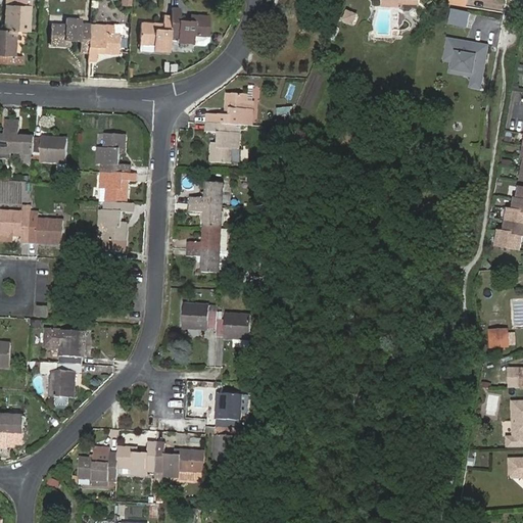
[(31,0),(7,0),(7,5),(6,5),(6,14),(8,14),(8,19),(5,19),(5,31),(16,31),(29,32),(31,0)]
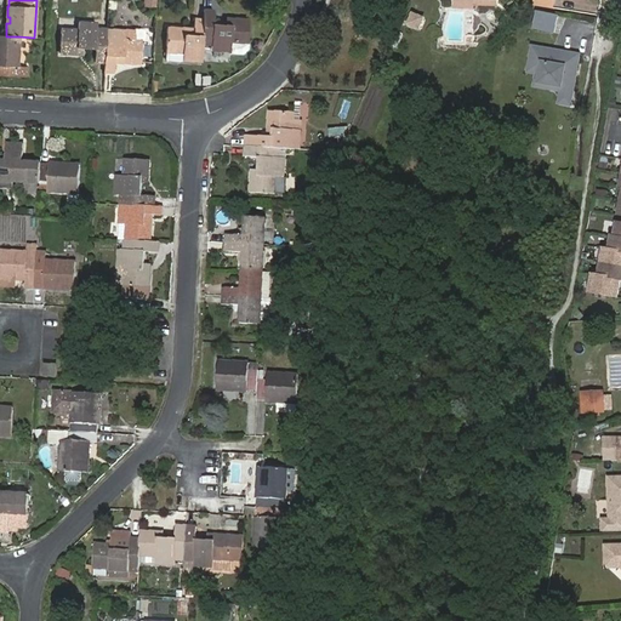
[(204,10),(204,20),(203,44),(212,44),(211,49),(231,50),(232,43),(249,44),(250,20),(232,18),(232,24),(215,23),(215,10),(204,10)]
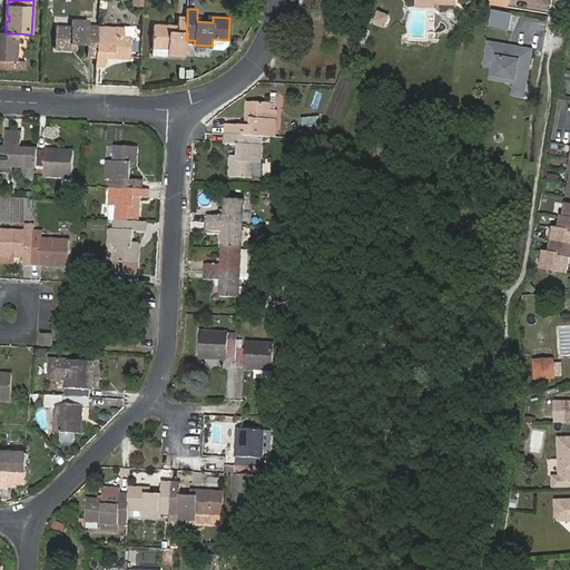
[(492,9),(490,27),(511,30),(513,12),(492,9)]
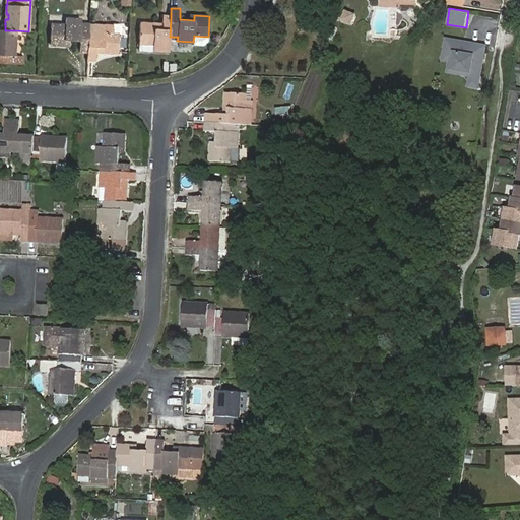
[(345,10),(341,19),(350,23),(354,14),(345,10)]
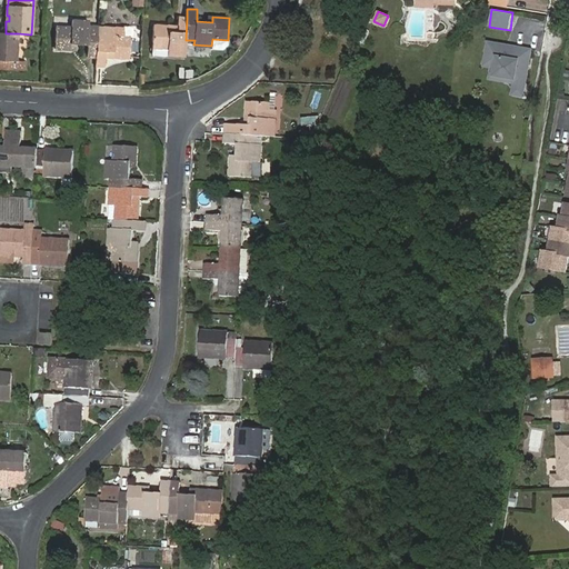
[(187,18),(178,18),(178,31),(168,31),(168,26),(153,25),(152,47),(168,48),(168,55),(186,56),(186,40),(187,18)]
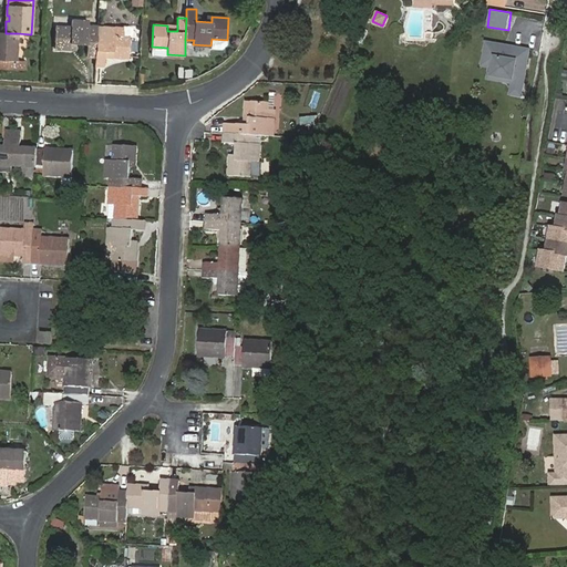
[(71,27),(55,27),(54,48),(70,49),(70,43),(88,44),(88,57),(95,57),(98,28),(98,27),(89,26),(89,21),(71,20),(71,27)]
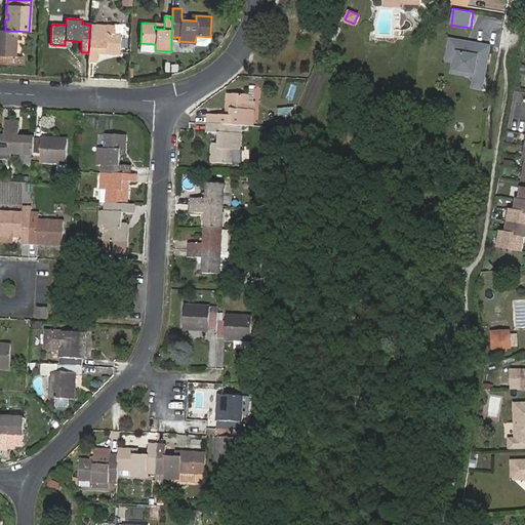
[(90,26),(88,52),(88,61),(96,61),(97,47),(105,47),(105,52),(119,53),(121,33),(123,34),(124,23),(115,22),(115,27),(90,26)]
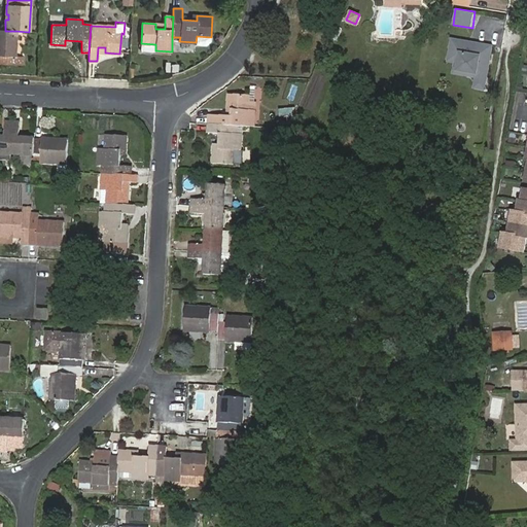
[(0,64),(25,66),(25,58),(15,58),(16,31),(5,31),(0,30),(0,64)]
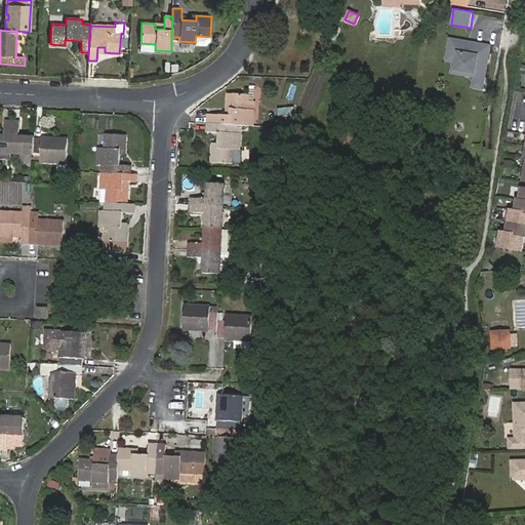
[(210,37),(196,36),(195,42),(195,45),(205,45),(210,41),(210,37)]
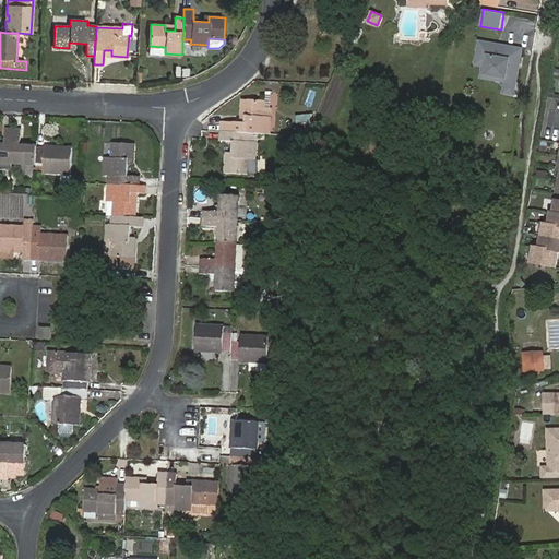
[(478,43),(475,62),(486,64),(484,75),(504,80),(504,83),(515,85),(522,49),(506,47),(504,49),(500,48),(500,46),(478,43)]
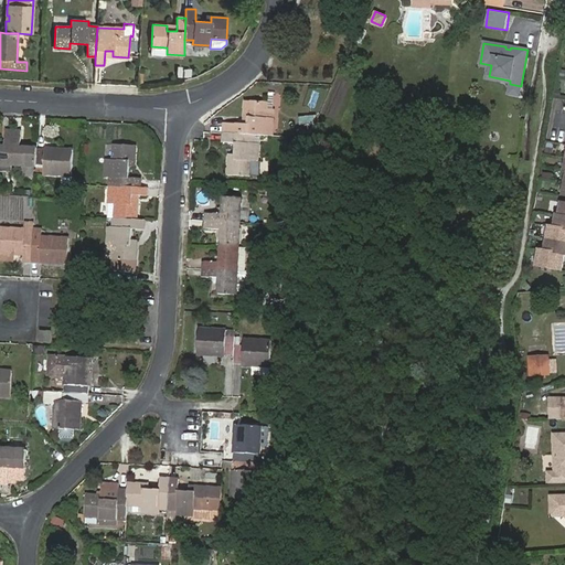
[(491,65),(480,63),(479,67),(487,68),(486,80),(510,84),(510,81),(489,76),(491,65)]
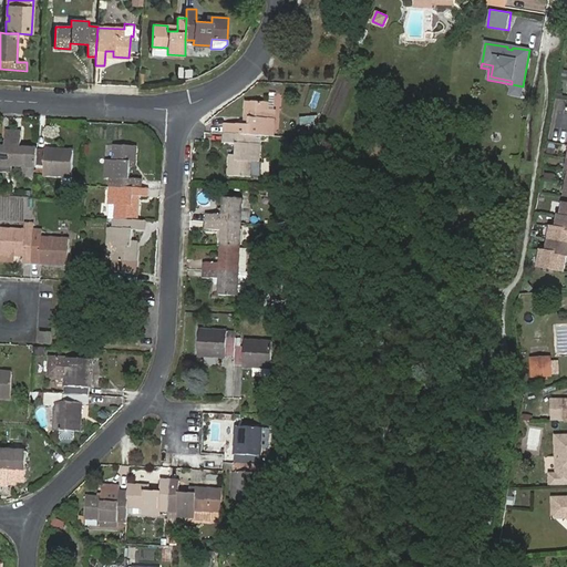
[(523,86),(512,84),(509,95),(521,98),(523,86)]
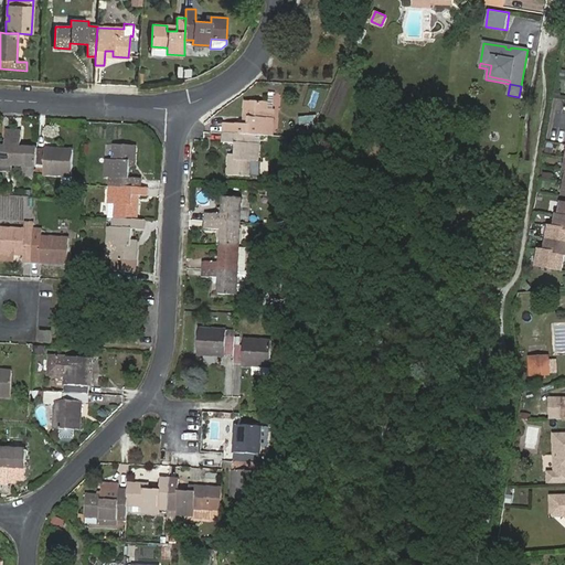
[(234,134),(259,135),(273,136),(274,109),(266,108),(267,102),(245,100),(244,116),(252,117),(252,126),(244,125),(235,125),(235,124),(224,123),(223,134),(234,134)]
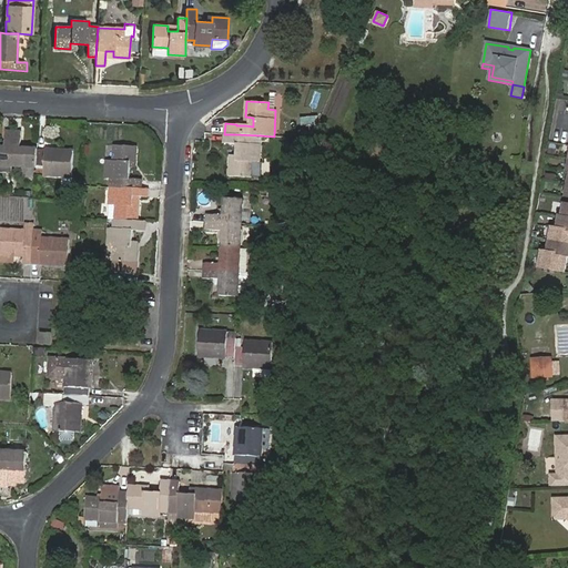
[(317,117),(301,118),(301,125),(317,124),(317,117)]
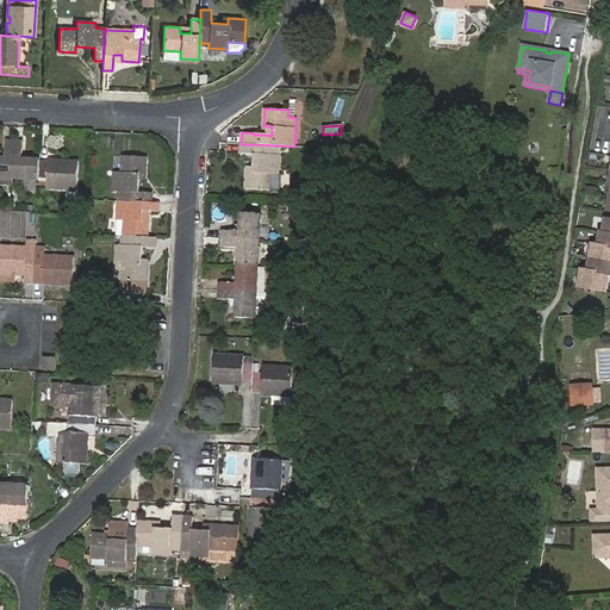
[(5,157),(0,157),(0,184),(12,185),(13,178),(14,141),(6,139),(5,157)]
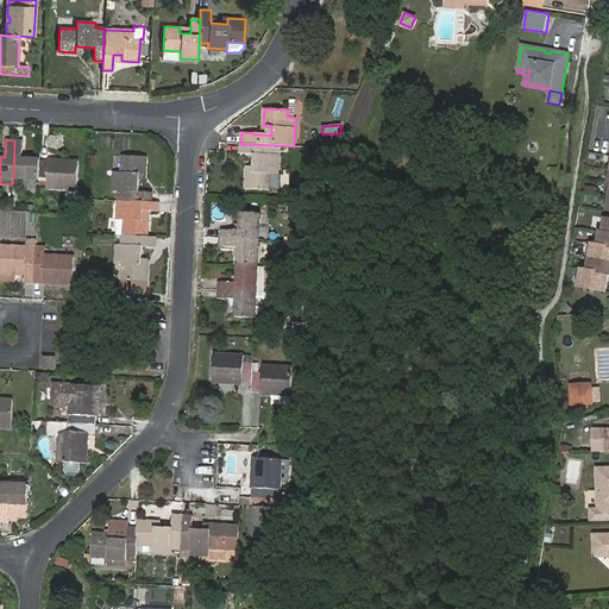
[(23,158),(23,154),(24,140),(14,140),(13,177),(24,179),(37,179),(39,180),(41,161),(41,159),(23,158)]
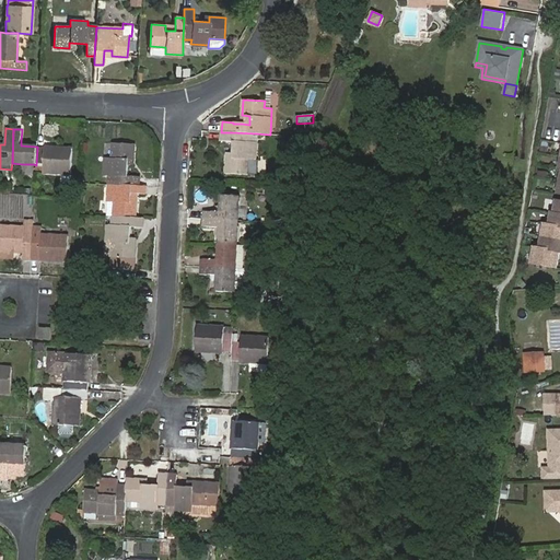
[(226,174),(248,175),(249,159),(256,160),(257,133),(232,132),(221,132),(221,140),(235,141),(234,153),(228,153),(226,174)]
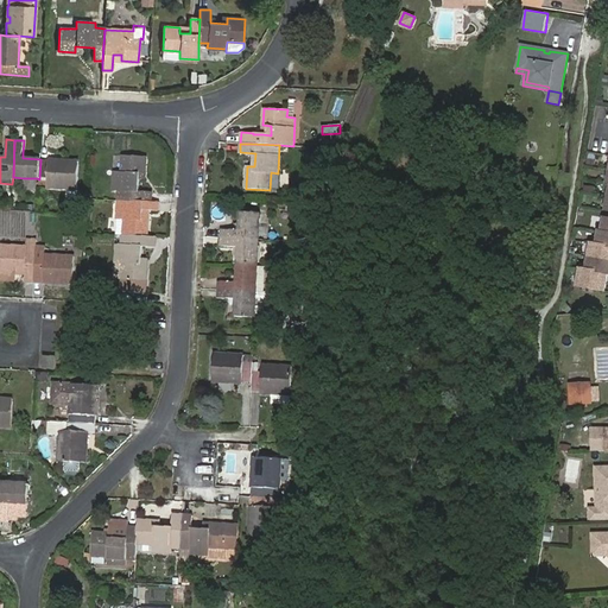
[(119,190),(118,200),(151,202),(151,191),(137,191),(138,173),(145,175),(146,156),(122,156),(121,172),(114,172),(113,190),(119,190)]
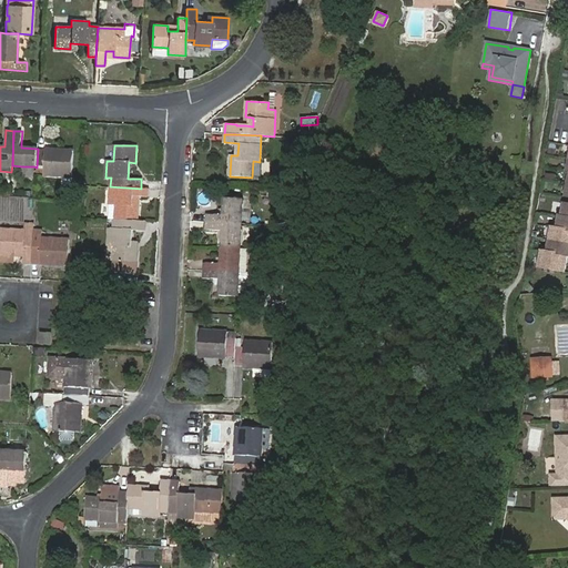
[(44,175),(73,176),(74,151),(62,150),(62,153),(57,153),(57,150),(46,150),(46,151),(38,150),(37,168),(37,173),(44,174),(44,175)]
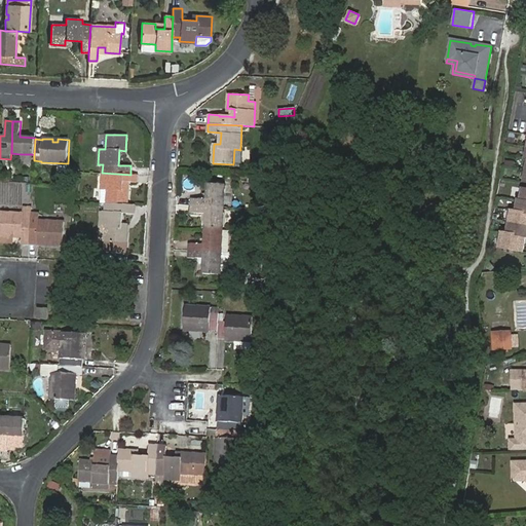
[(21,154),(21,163),(32,163),(32,154),(21,154)]
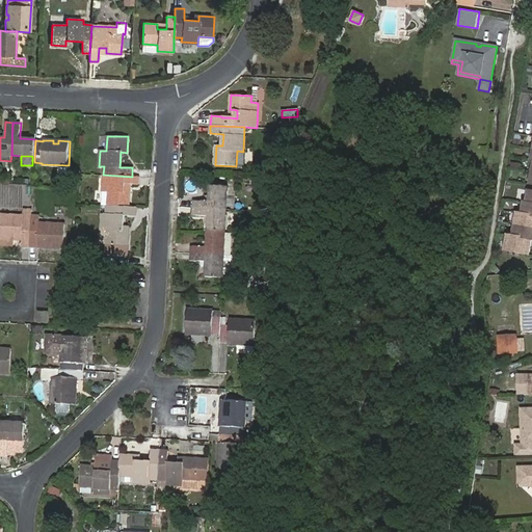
[(132,177),(103,175),(102,206),(107,206),(129,207),(129,193),(124,193),(125,184),(138,184),(138,177),(132,177)]
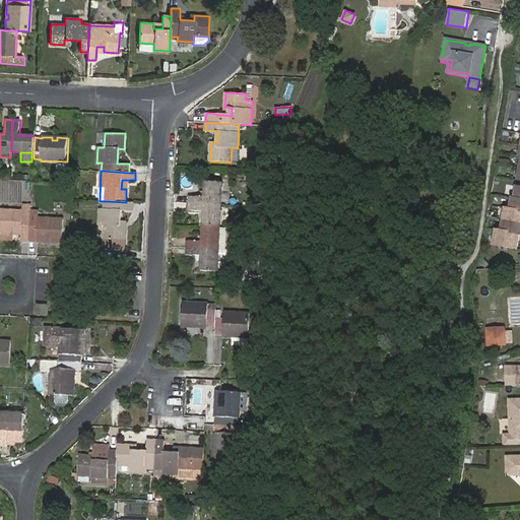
[(205,197),(189,196),(189,203),(204,204),(221,205),(222,182),(205,182),(205,197)]
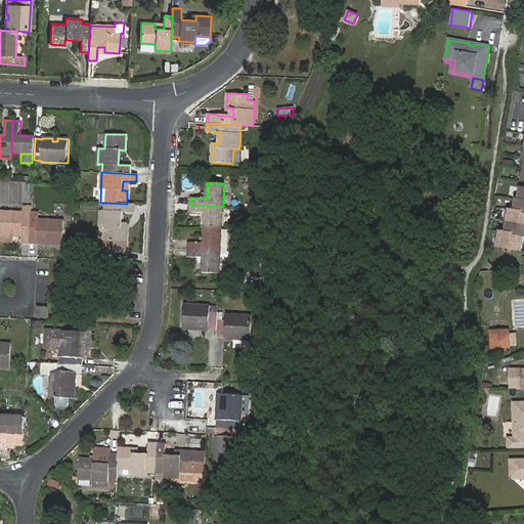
[(523,184),(523,185),(522,197),(519,197),(517,208),(513,207),(508,231),(503,230),(500,245),(523,249),(523,184)]
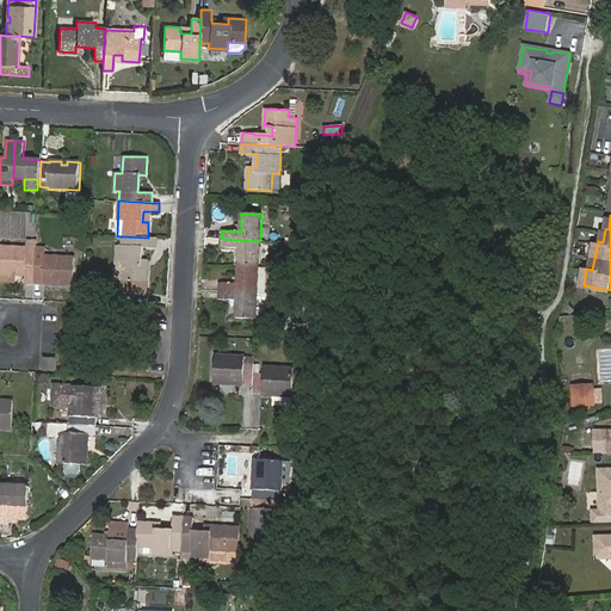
[(148,238),(123,236),(123,246),(117,245),(117,265),(124,265),(123,291),(147,292),(147,265),(140,265),(141,247),(155,248),(156,239),(148,238)]
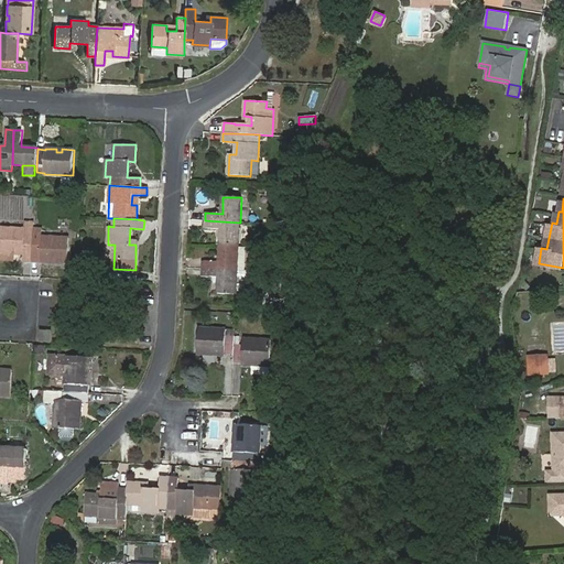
[(221,229),(220,246),(239,246),(240,223),(221,221),(205,220),(205,228),(221,229)]
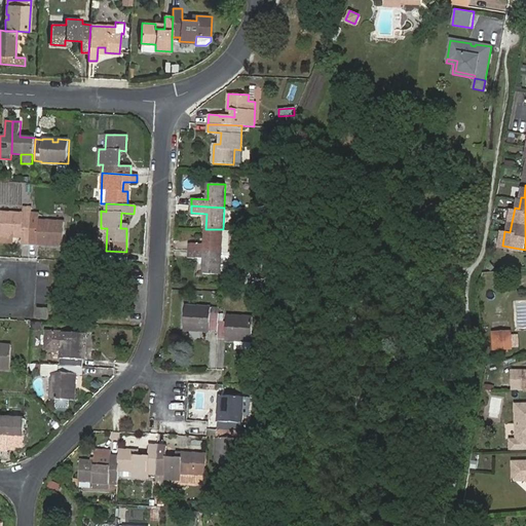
[(32,208),(24,207),(24,213),(0,211),(0,241),(7,242),(7,233),(13,233),(12,236),(23,237),(22,243),(30,243),(30,242),(31,213),(32,208)]
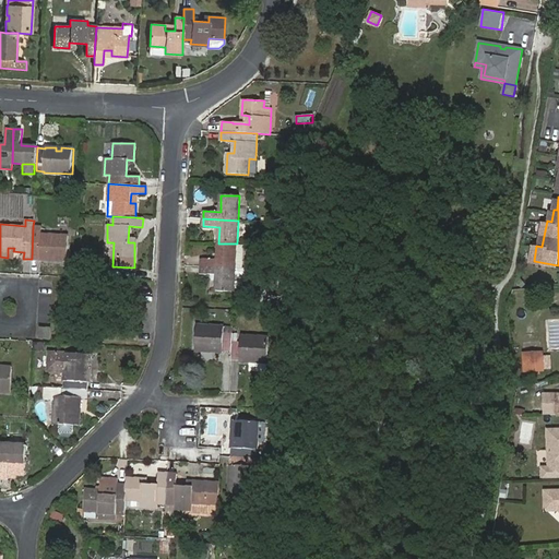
[(49,260),(50,258),(56,258),(56,261),(67,261),(69,235),(42,234),(42,226),(33,226),(32,258),(39,259),(39,260),(49,260)]
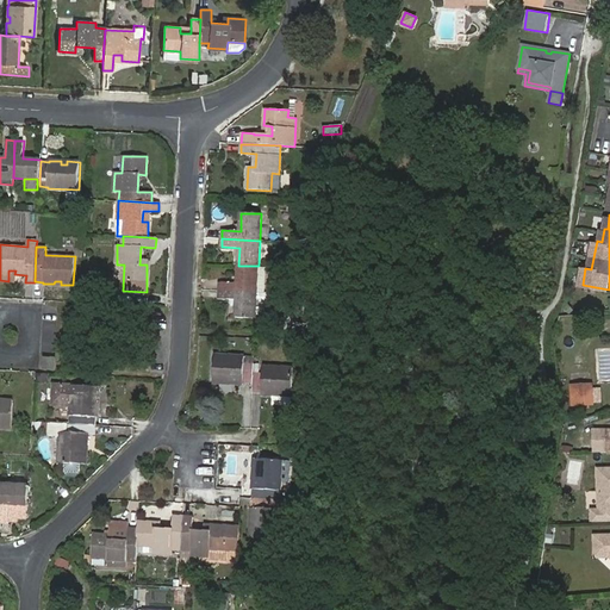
[(219,291),(257,292),(257,290),(265,290),(265,269),(259,269),(259,266),(238,266),(238,282),(219,282),(219,291)]
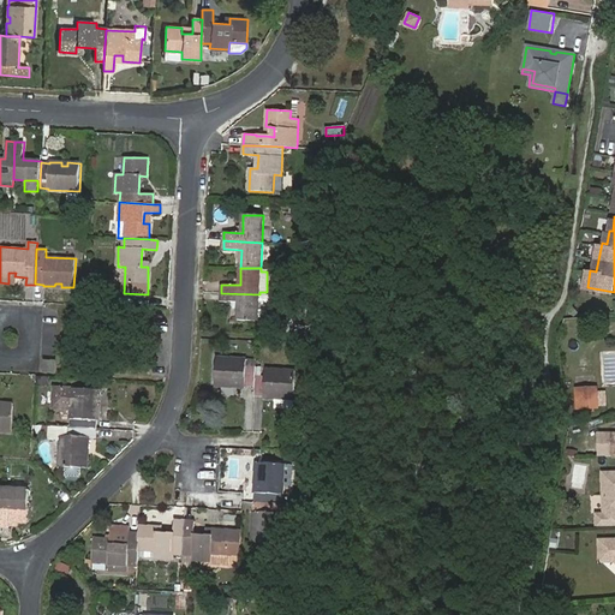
[(260,294),(221,293),(221,302),(239,303),(238,321),(270,322),(272,296),(260,294)]
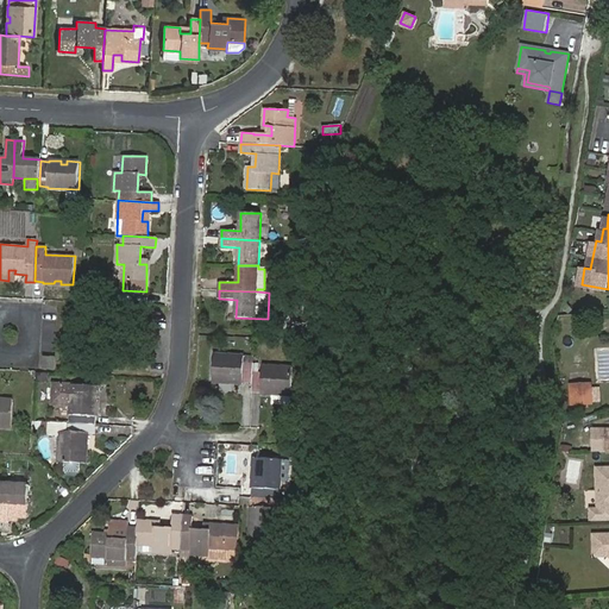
[(286,332),(297,332),(299,320),(286,319),(286,332)]
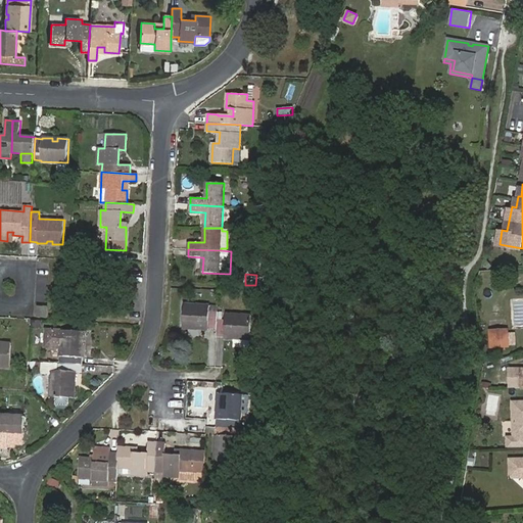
[(199,330),(208,330),(208,329),(217,329),(217,320),(218,313),(209,312),(209,306),(209,305),(184,304),(183,329),(193,329),(193,327),(199,327),(199,330)]
